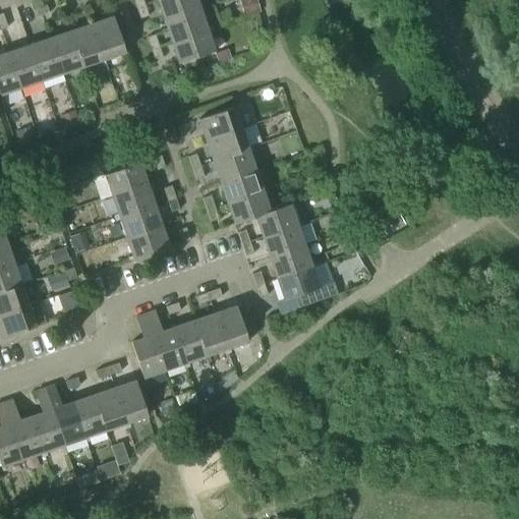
[(39,1),(44,14),(51,12),(47,0),(41,0),(39,1)]
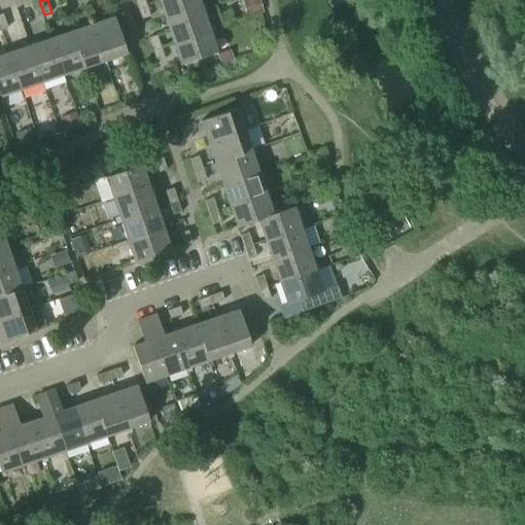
[(161,0),(168,20),(204,7),(201,0),(161,0)]
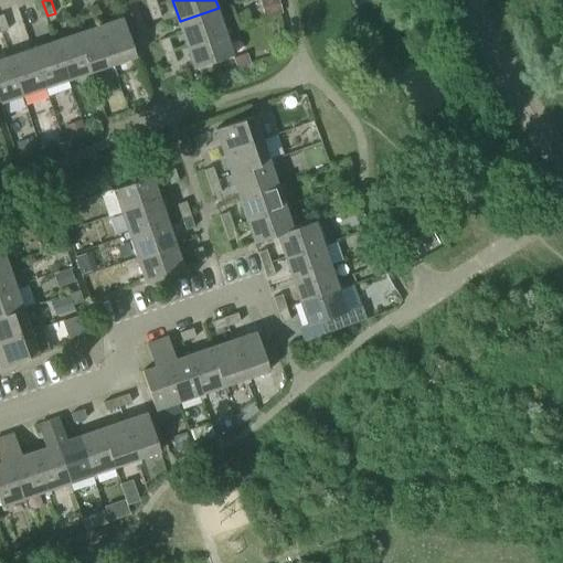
[(283,11),(279,0),(267,0),(271,14),(283,11)]
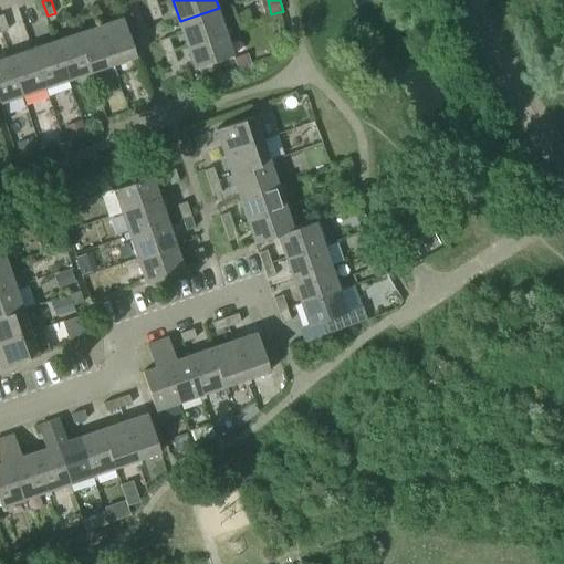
[(48,16),(42,1),(34,3),(40,18),(48,16)]
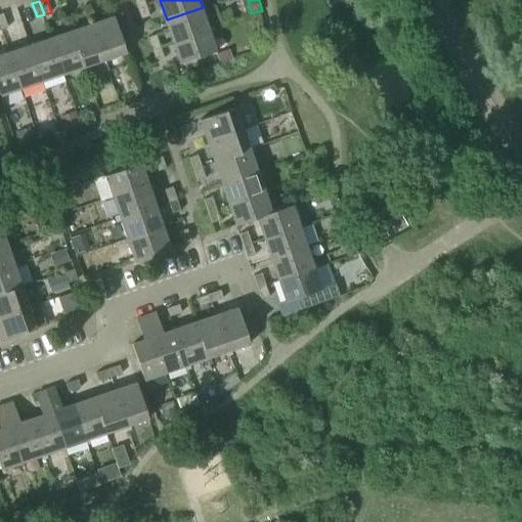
[(150,15),(146,3),(138,6),(142,17),(150,15)]
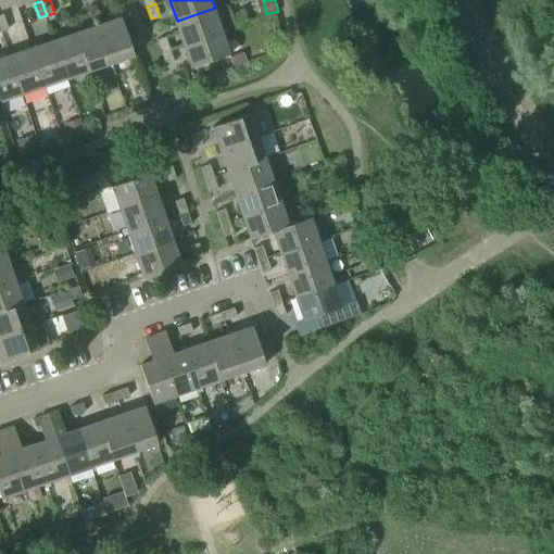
[(215,8),(177,21),(185,43),(223,29),(215,8)]
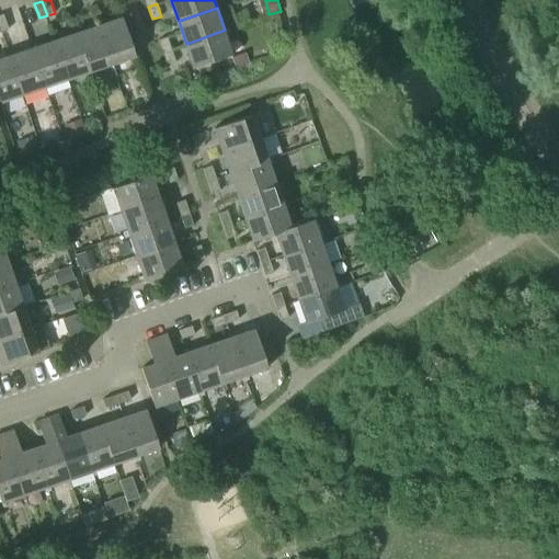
[(0,14),(0,24),(2,31),(10,29),(4,13),(0,14)]
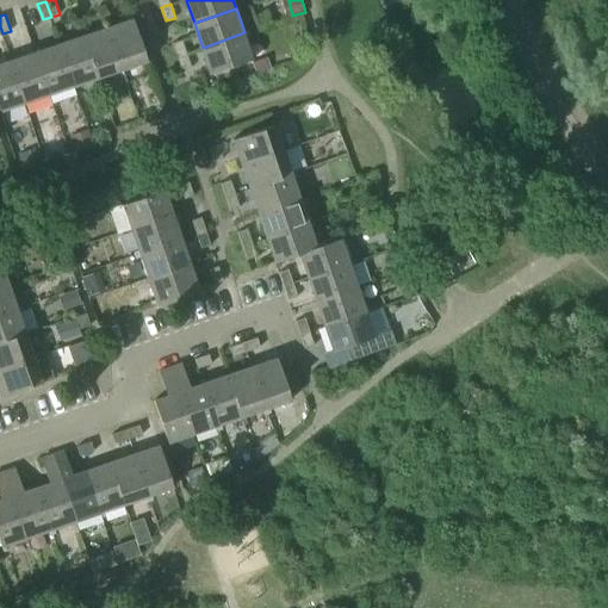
[(148,60),(134,18),(110,26),(124,68),(148,60)]
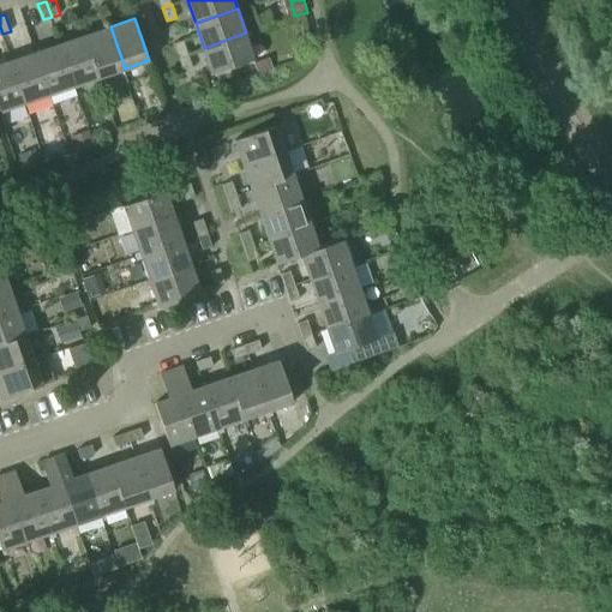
[(111,27),(85,35),(100,77),(125,69),(111,27)]
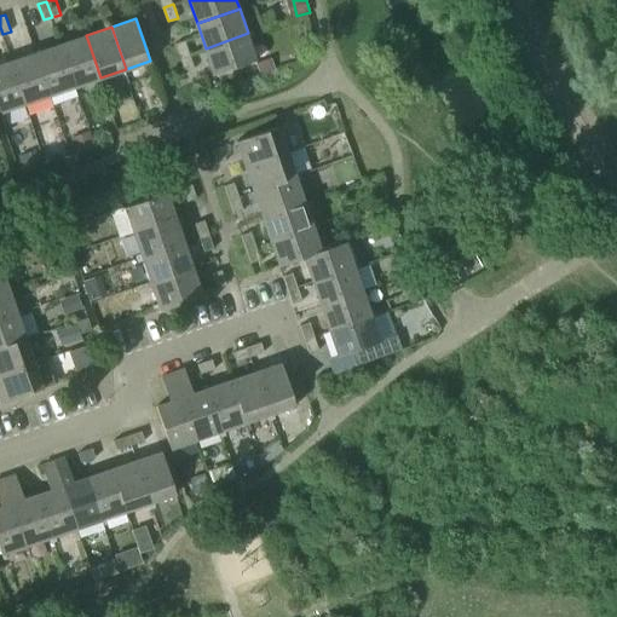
[(248,33),(206,48),(214,74),(257,59),(248,33)]
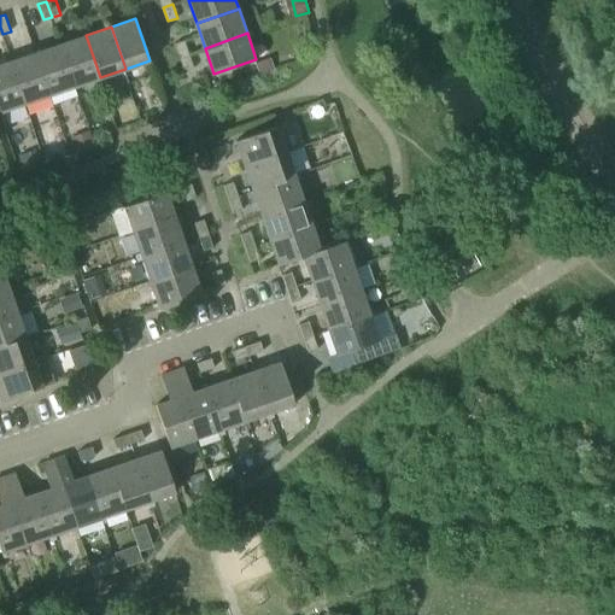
[(86,35),(62,44),(76,86),(100,77),(86,35)]
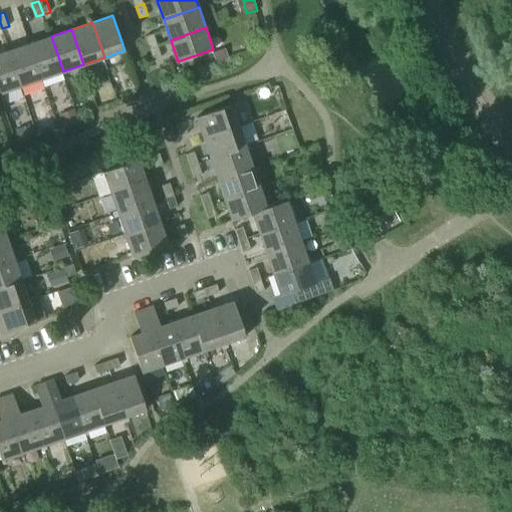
[(151,47),(159,44),(155,33),(147,35),(151,47)]
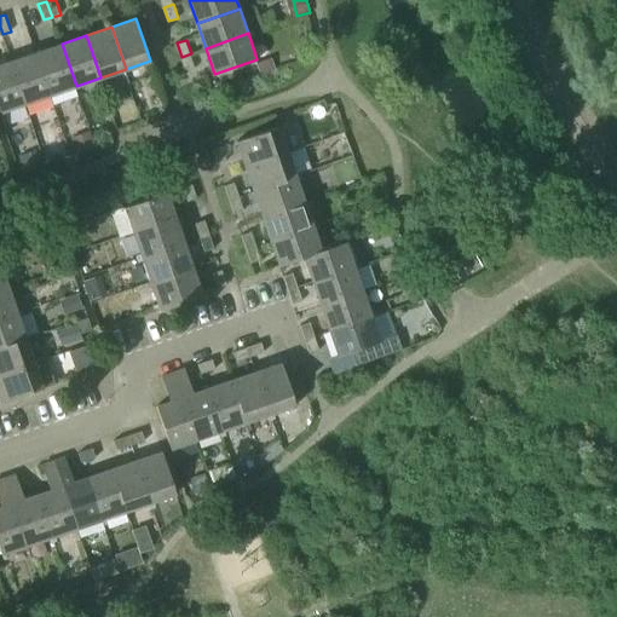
[(76,86),(62,44),(36,52),(51,94),(76,86)]
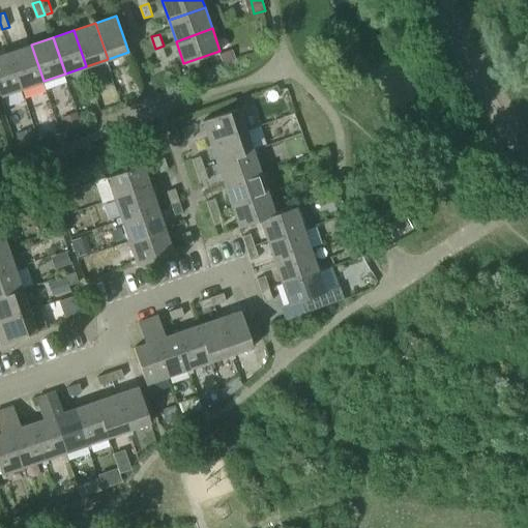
[(44,81),(31,45),(10,52),(23,88),(44,81)]
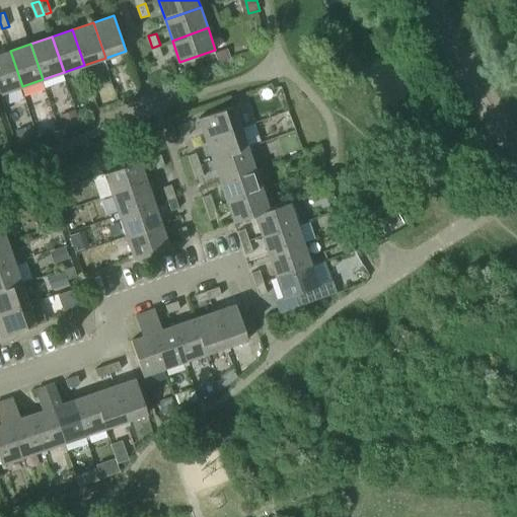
[(164,57),(160,45),(152,48),(156,60),(164,57)]
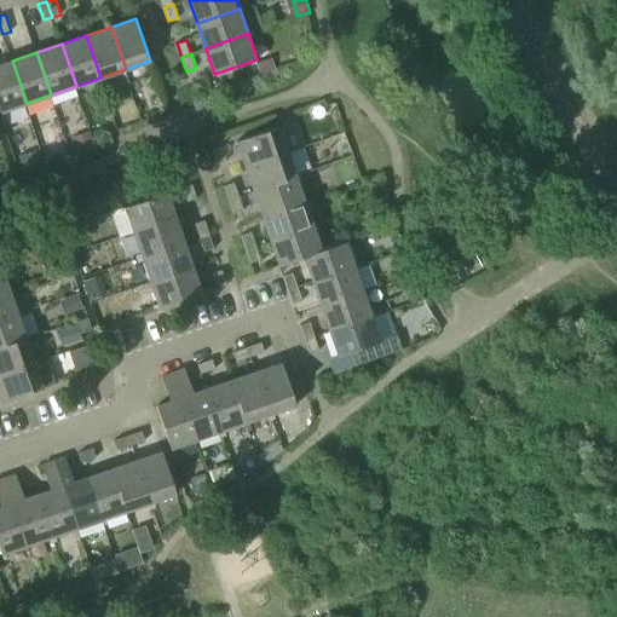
[(27,103),(12,61),(0,64),(0,109),(1,113),(27,103)]
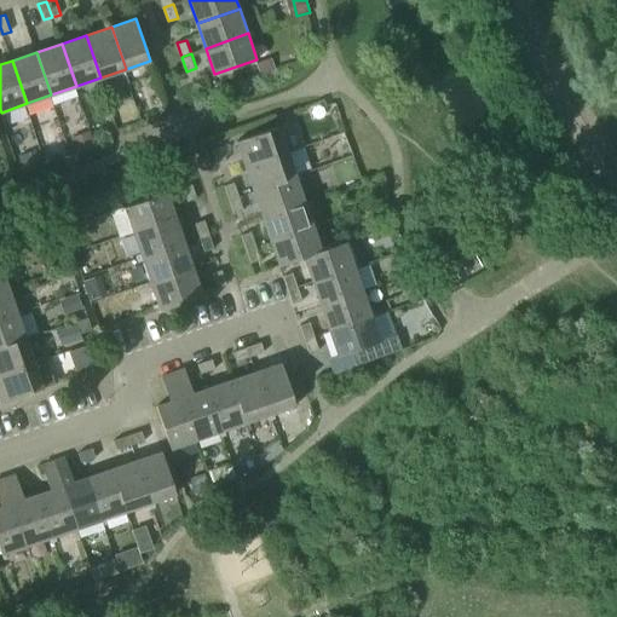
[(280,126),(237,140),(246,166),(289,151),(280,126)]
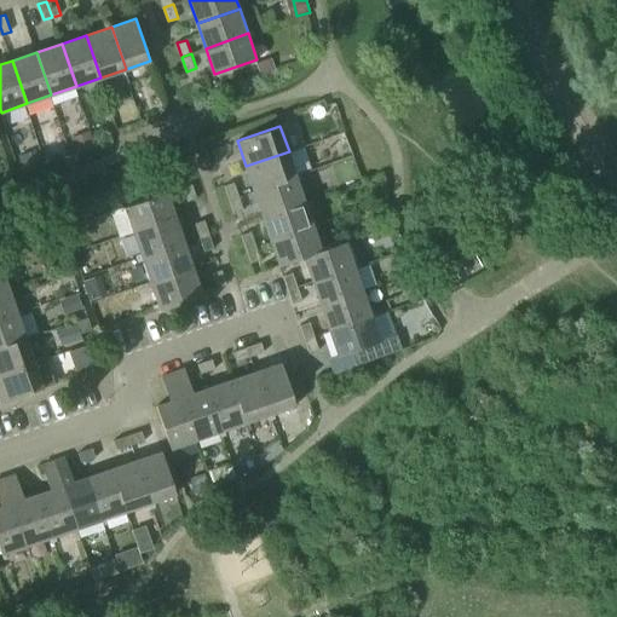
[(73,138),(78,153),(97,145),(92,131),(73,138)]
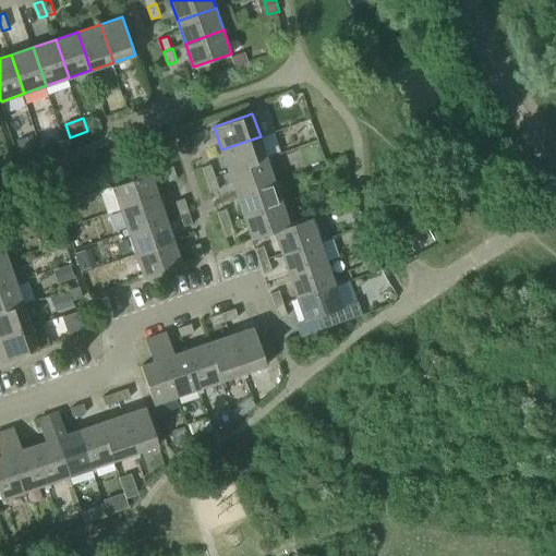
[(201,131),(192,134),(196,147),(205,144),(204,141),(201,131)]
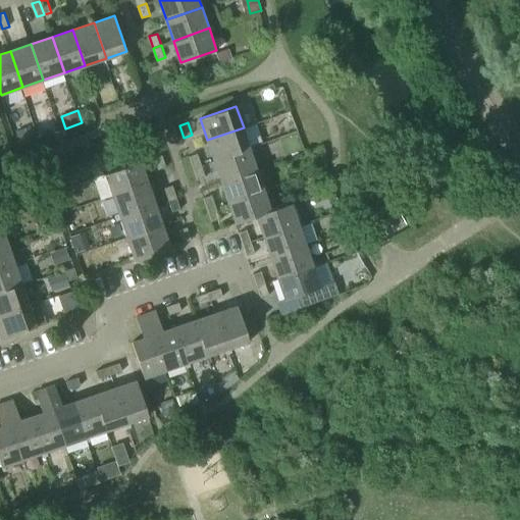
[(34,139),(30,126),(17,131),(21,143),(34,139)]
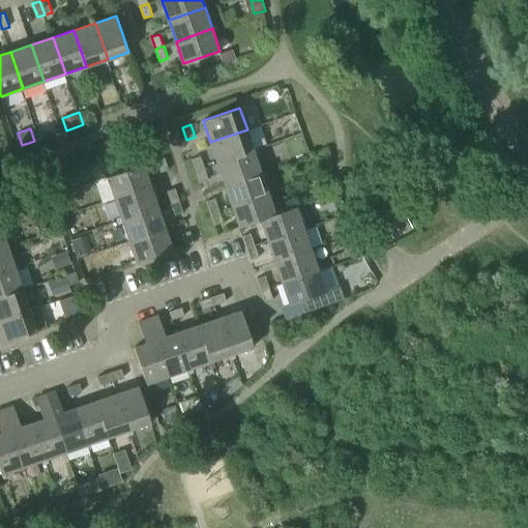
[(255,150),(247,129),(210,142),(218,163),(255,150)]
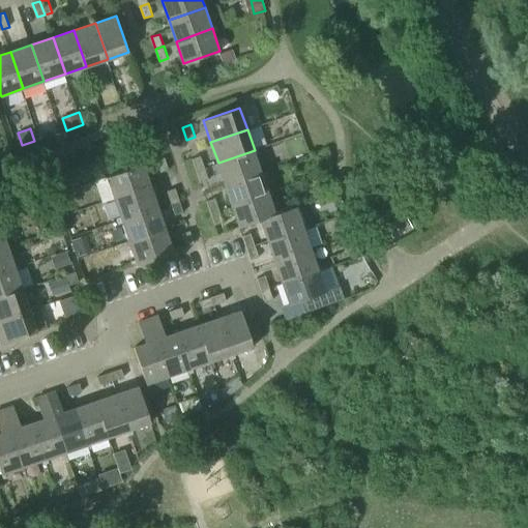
[(12,158),(9,149),(2,152),(5,162),(12,158)]
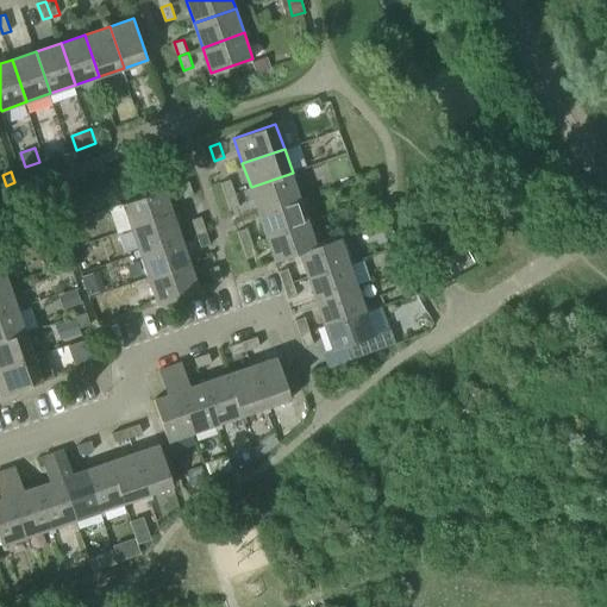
[(301,198),(293,173),(251,187),(260,212),(301,198)]
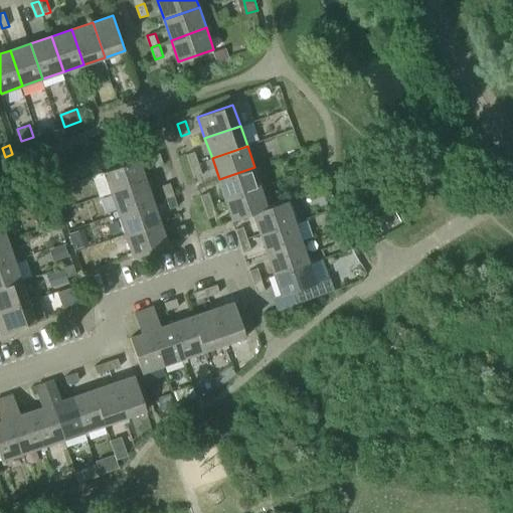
[(191,165),(199,163),(195,151),(187,154),(191,165)]
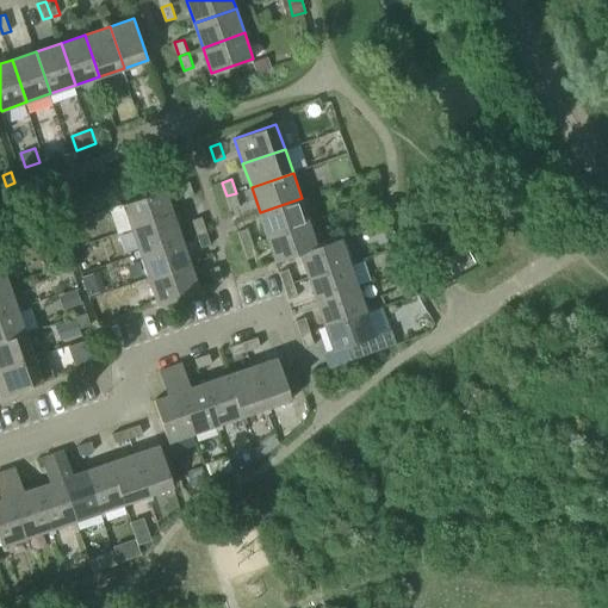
[(186,198),(196,194),(190,181),(180,184),(186,198)]
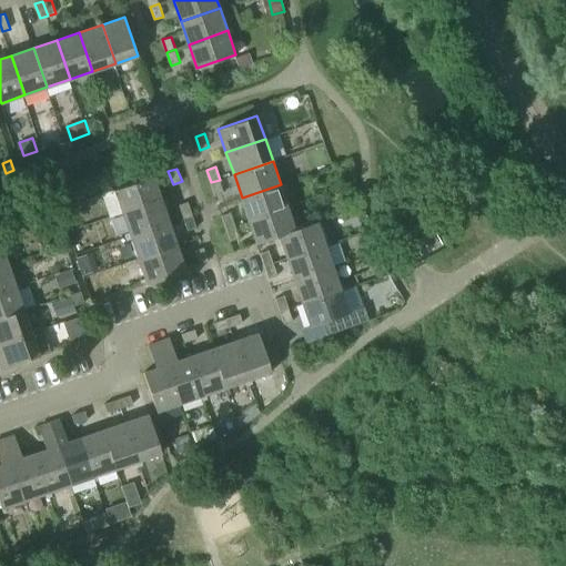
[(123,212),(162,199),(154,177),(115,190),(123,212)]
